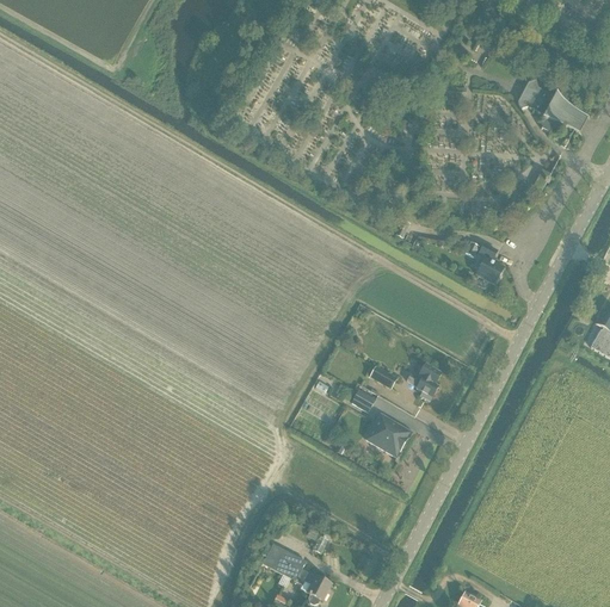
[(537,86),(536,81),(535,78),(527,80),(517,100),(519,107),(527,105),(536,110),(543,113),(542,117),(544,118),(541,127),(549,131),(555,121),(560,122),(575,129),(584,113),(571,105),(565,101),(571,90),(562,85),(558,94),(555,92),(554,95),(546,91),(537,86)]
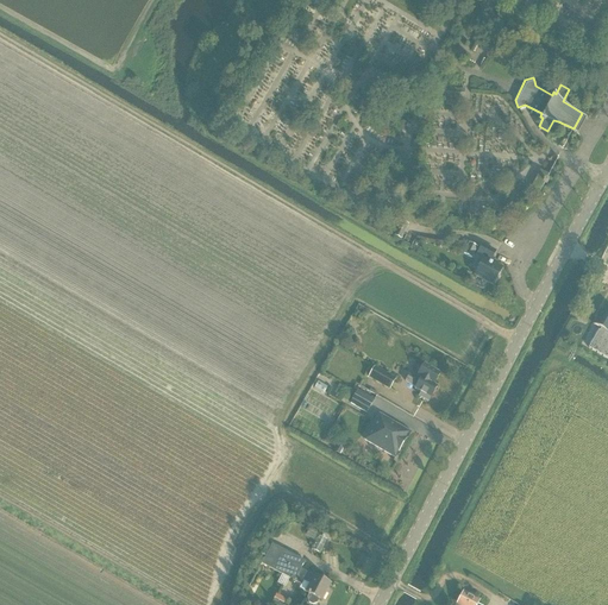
[(537,193),(547,171),(540,166),(528,189),(537,193)]
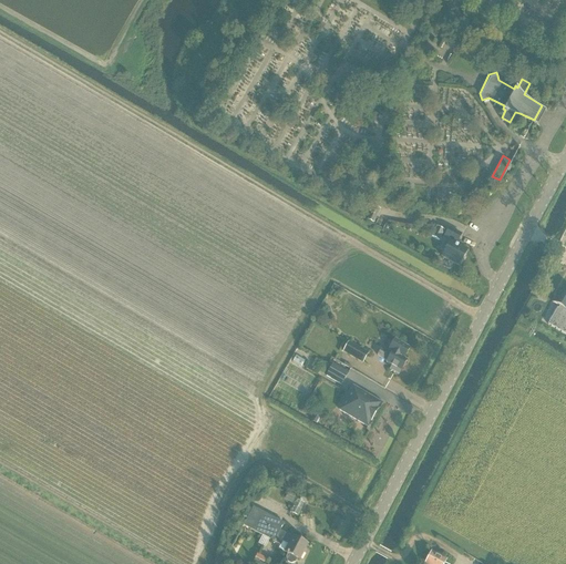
[(380,206),(374,204),(373,203),(366,216),(372,219),(380,206)]
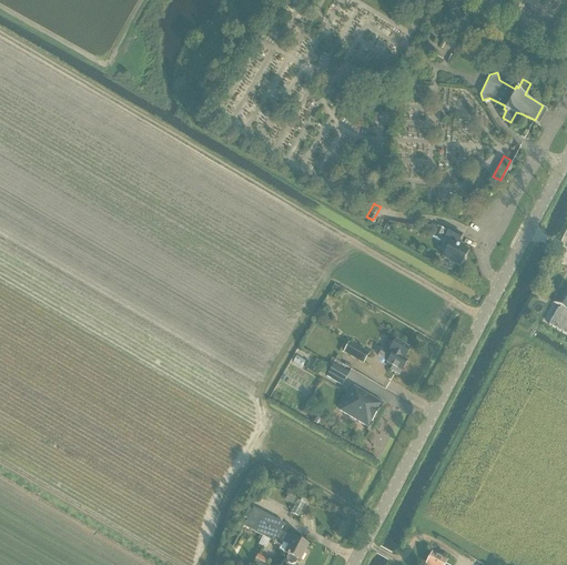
[(437,224),(432,233),(438,238),(444,229),(437,224)]
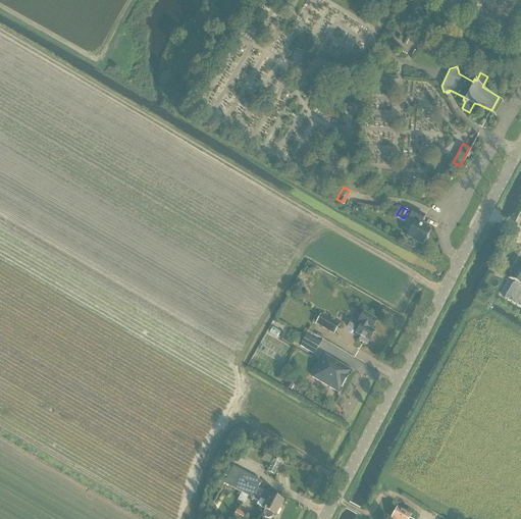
[(419,222),(424,213),(412,207),(408,215),(414,219),(406,234),(421,242),(429,227),(419,222)]
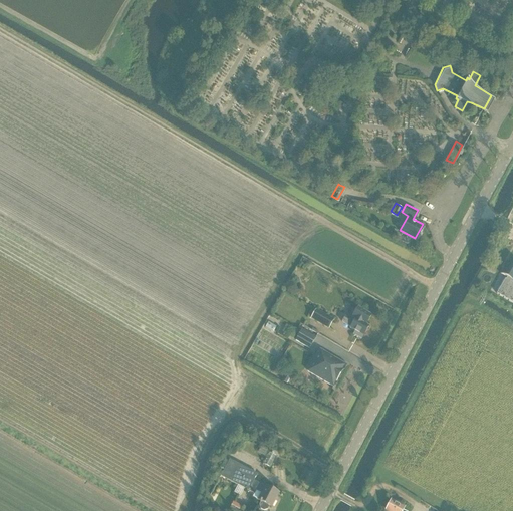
[(512,259),(509,257),(500,272),(512,279),(512,259)]
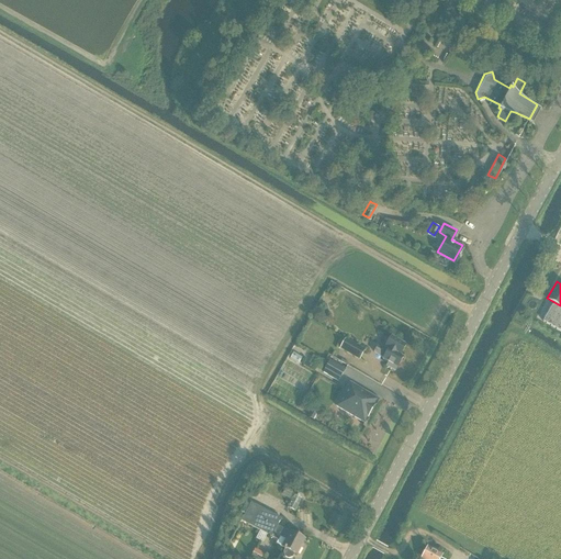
[(560,309),(551,303),(543,319),(560,328),(560,309)]
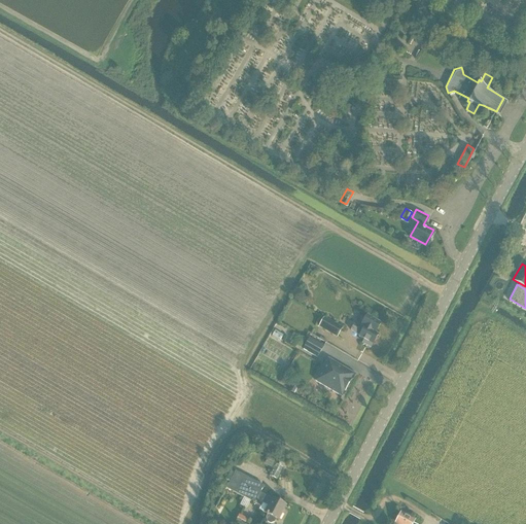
[(377,333),(375,332),(381,320),(365,312),(360,322),(354,319),(349,328),(358,333),(357,335),(363,338),(361,340),(370,345),(377,333)]
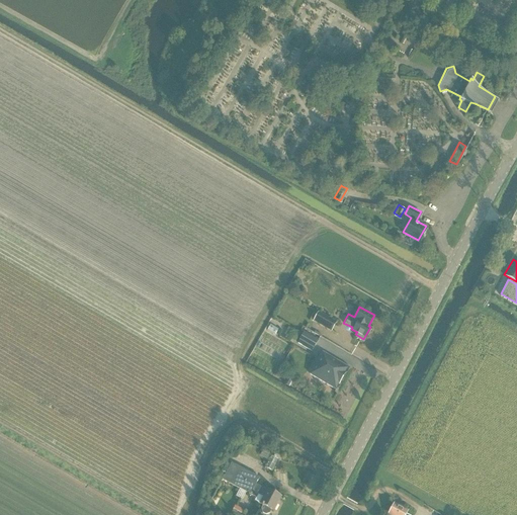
[(331,329),(336,320),(318,309),(313,319),(331,329)]
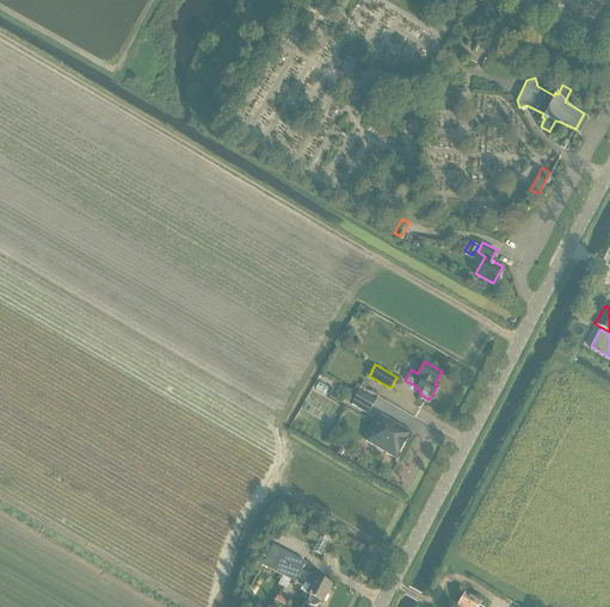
[(330,379),(326,385),(334,391),(338,385),(330,379)]
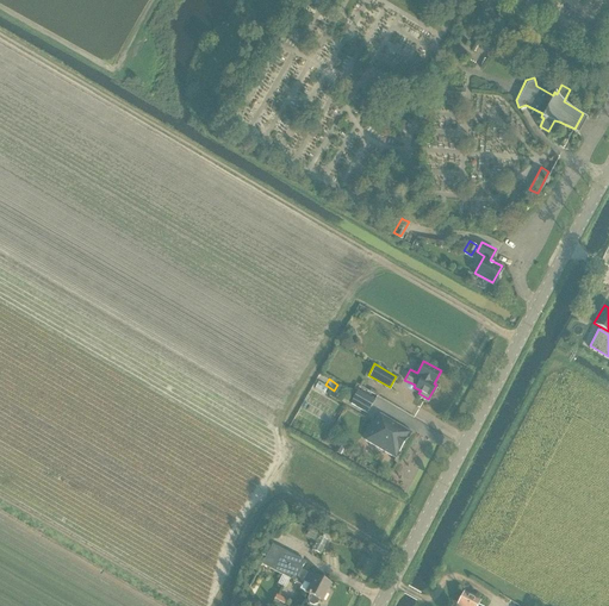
[(374,397),(358,387),(349,401),(366,411),(374,397)]
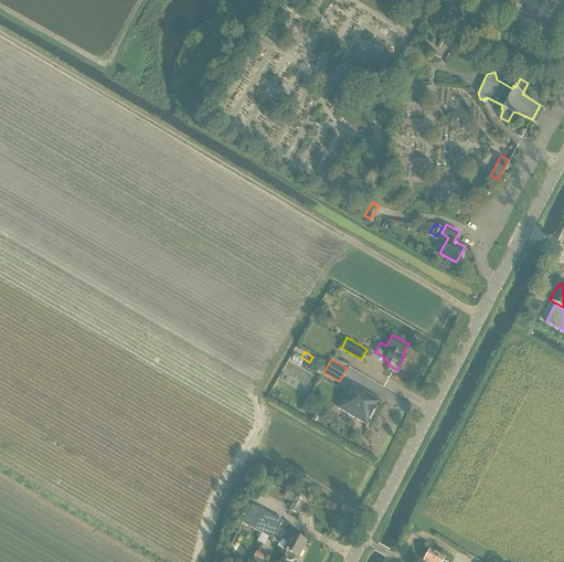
[(351,382),(337,405),(365,422),(380,399),(351,382)]
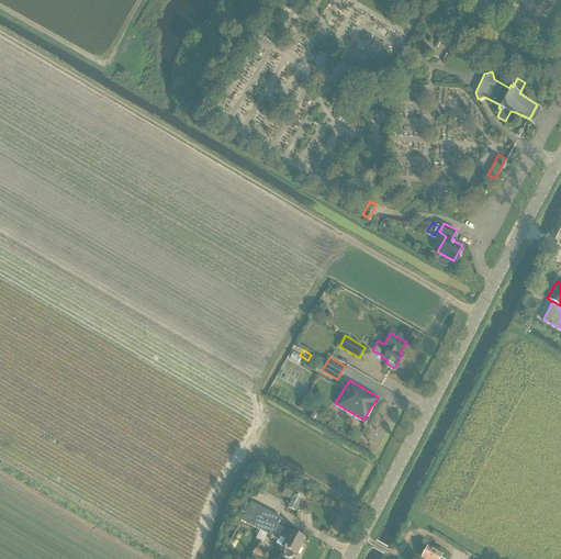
[(310,407),(306,413),(313,416),(316,411),(310,407)]
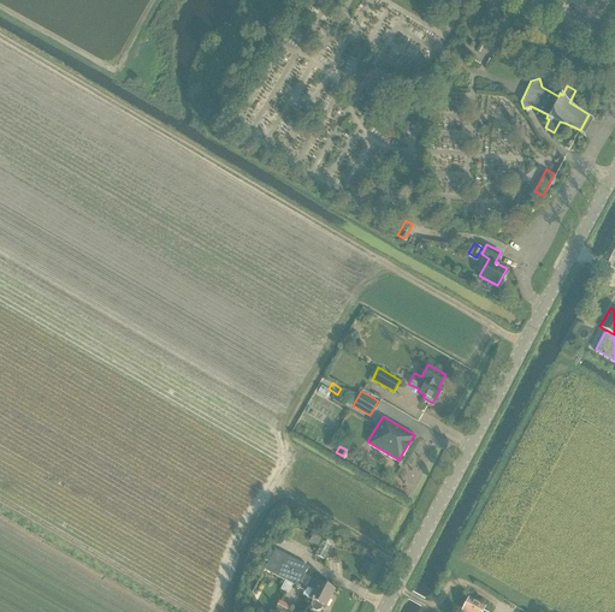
[(317,544),(320,536),(312,532),(308,539),(317,544)]
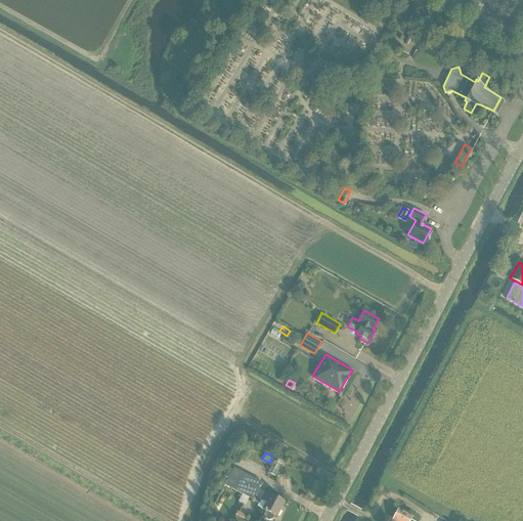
[(274,474),(280,462),(274,459),(267,470),(274,474)]
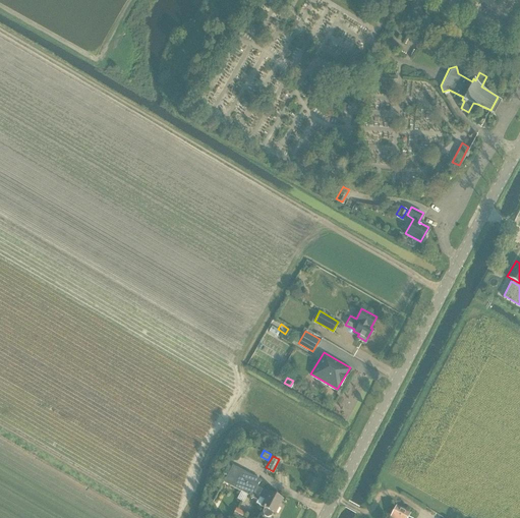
[(275,513),(283,498),(256,484),(261,478),(232,463),(223,480),(256,498),(255,502),(264,506),(262,510),(264,514),(267,515),(271,514),(272,511),(275,513)]
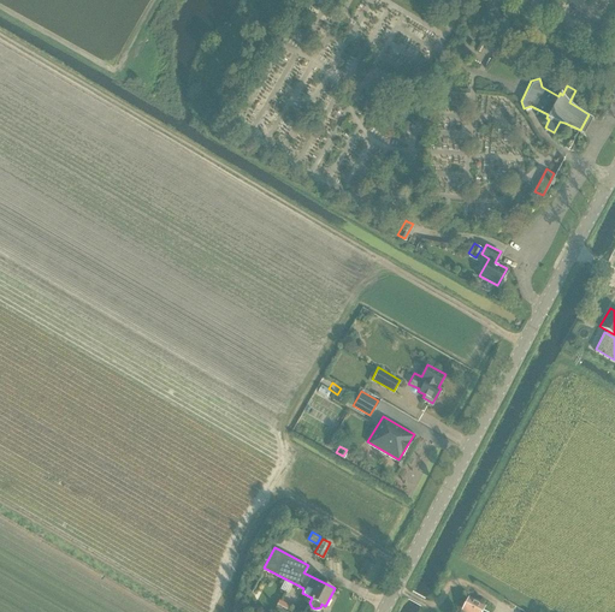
[(485,604),(468,594),(460,610),(465,611),(488,611),(489,611),(483,607),(485,604)]
